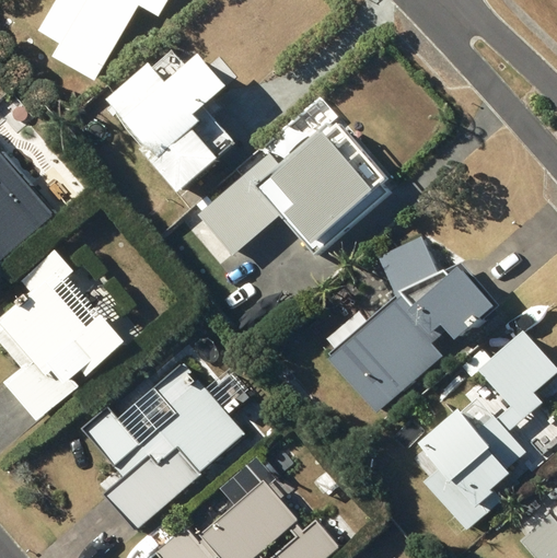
[(69,0),(53,27),(79,44),(71,56),(111,79),(155,3),(173,14),(181,0),(69,0)]
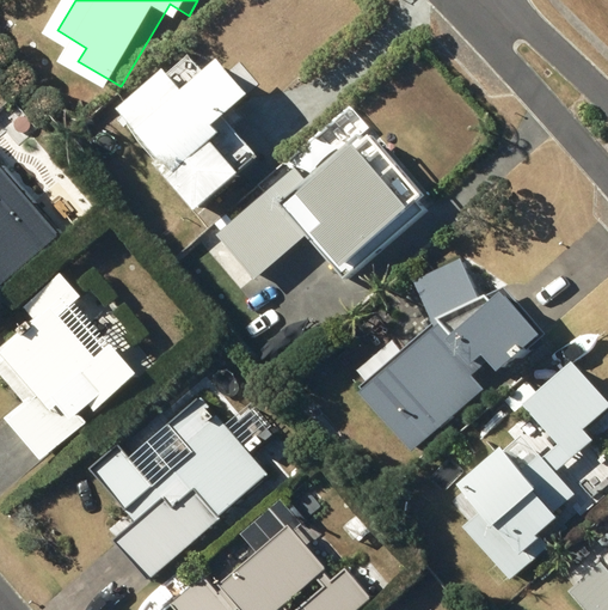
[(222,114),(245,95),(214,60),(179,90),(161,68),(114,109),(155,158),(149,163),(192,212),(258,156),(222,114)]
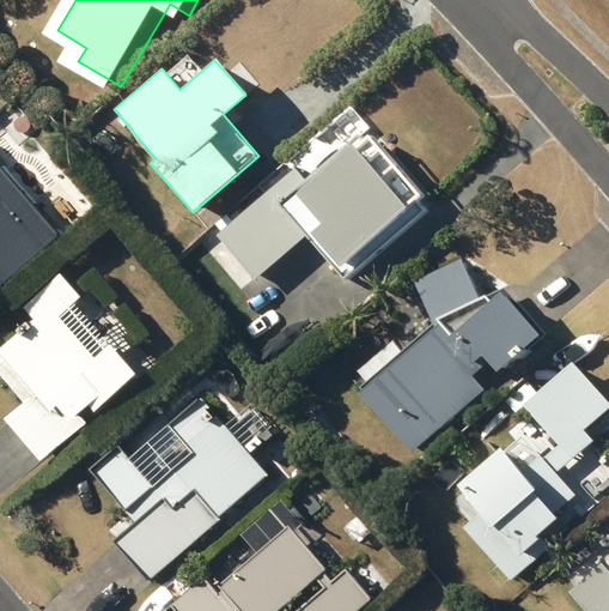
[(296,167),(217,234),(254,278),(304,235),(312,243),(316,241),(352,284),(434,213),(371,138),(355,151),(351,145),(308,181),(296,167)]
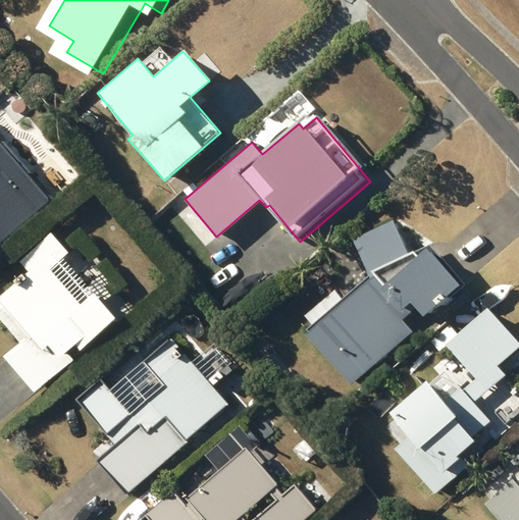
[(422,317),(458,286),(426,249),(418,256),(415,250),(407,253),(404,245),(409,243),(404,230),(399,232),(394,221),(354,239),(370,277),(307,332),(351,384),(416,328),(405,316),(415,308),(422,317)]
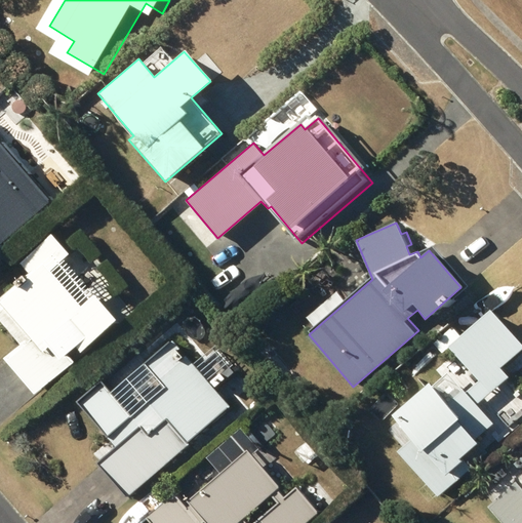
[(21,260),(30,272),(0,296),(0,320),(19,344),(2,358),(33,395),(73,361),(67,354),(75,347),(79,352),(115,321),(97,300),(107,292),(97,281),(87,290),(62,259),(69,253),(52,234),(21,260)]
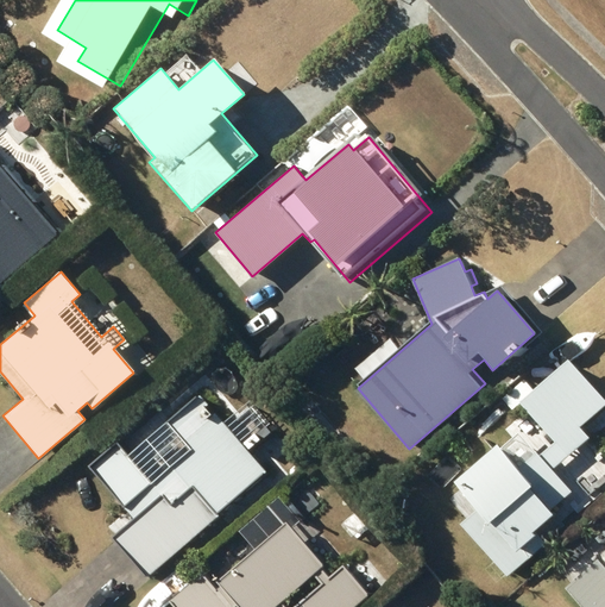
[(591,436),(581,425),(604,406),(604,401),(567,360),(521,401),(555,440),(520,473),(496,445),(452,483),(474,509),(460,521),(508,576),(548,542),(537,529),(553,514),(549,511),(572,490),(553,469),(591,436)]
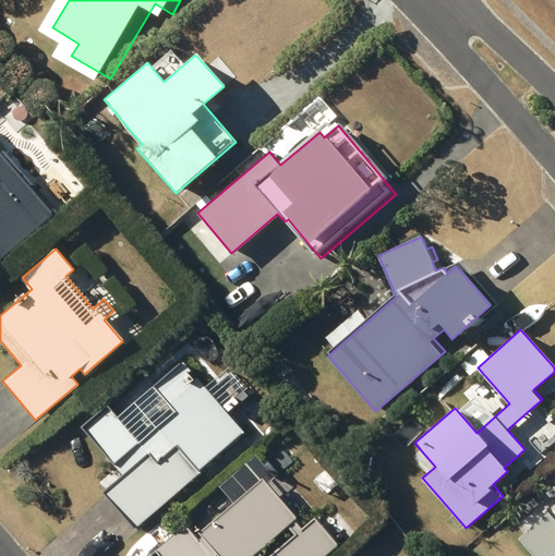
[(123,473),(103,492),(135,528),(245,430),(183,360),(152,388),(172,411),(140,440),(107,405),(82,426),(123,473)]
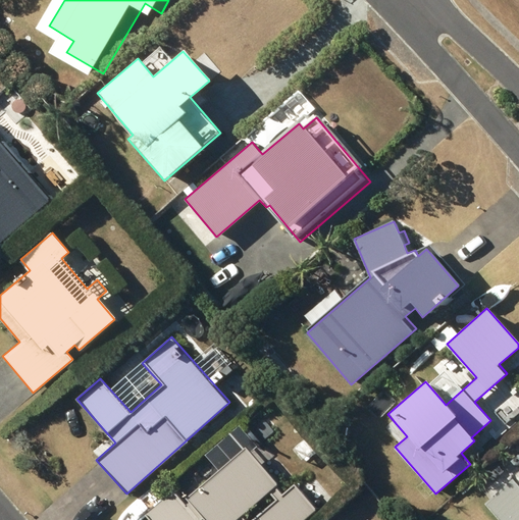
[(491,423),(487,427),(497,437),(518,419),(518,415),(509,404),(504,409),(512,417),(498,429),(491,423)]
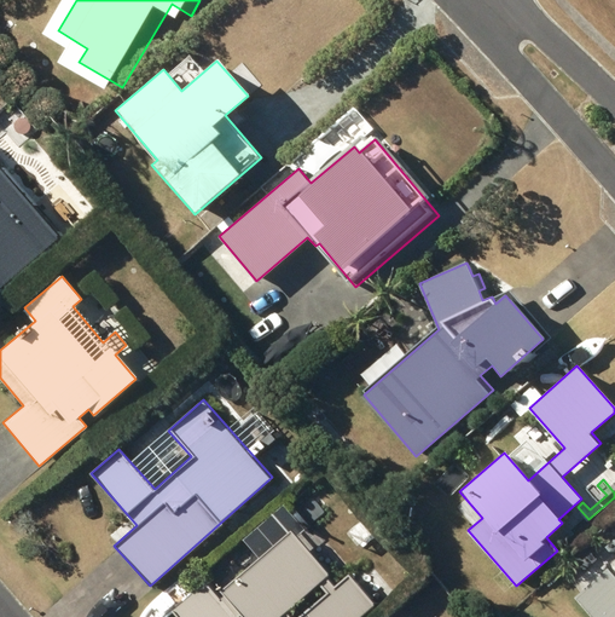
[(183,616),(360,616),(378,603),(377,600),(375,598),(352,572),(338,584),(331,575),(334,572),(296,529),(260,560),(245,572),(225,589),(228,593),(224,597),(209,581),(177,610),(183,616)]
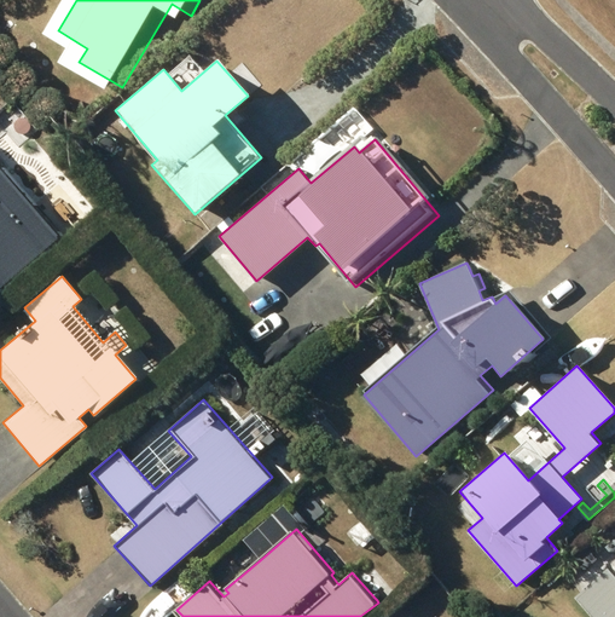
[(614,577),(608,569),(574,598),(591,616),(614,616),(614,577)]
